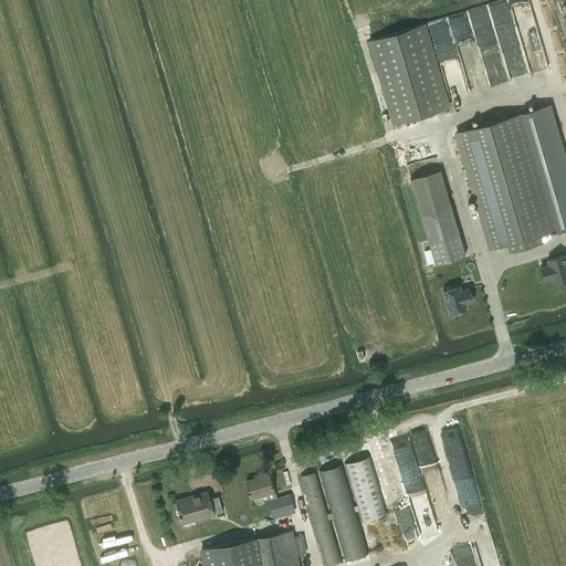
[(565,0),(554,0),(565,41),(565,0)]
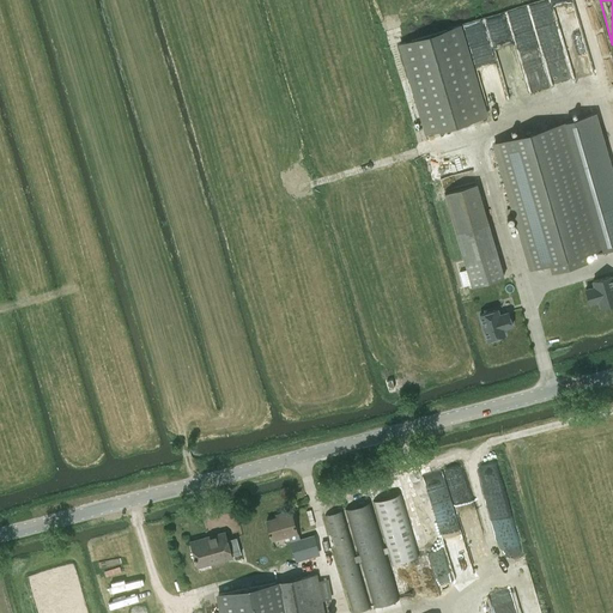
[(460,25),(401,43),(426,133),(486,115),(460,25)]
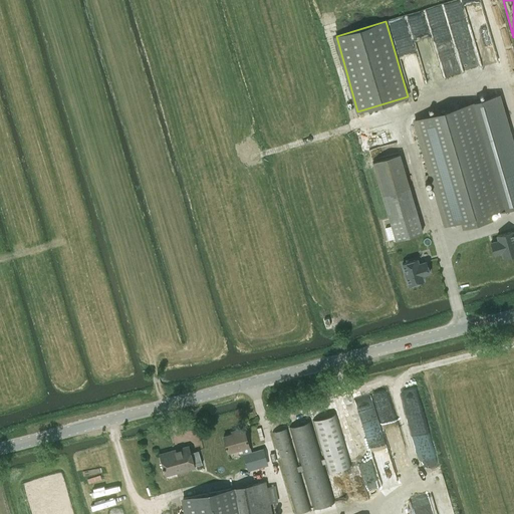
[(474,101),(415,119),(446,224),(460,220),(462,228),(492,219),(490,211),(505,207),(505,208),(513,205),(513,146),(499,94),(474,101)]
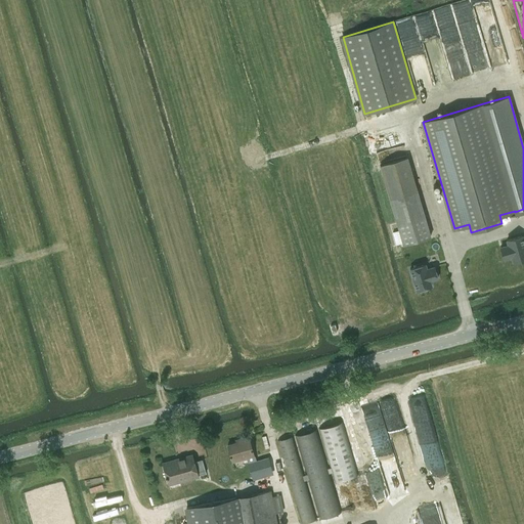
[(380,165),(403,244),(431,235),(407,157),(380,165)]
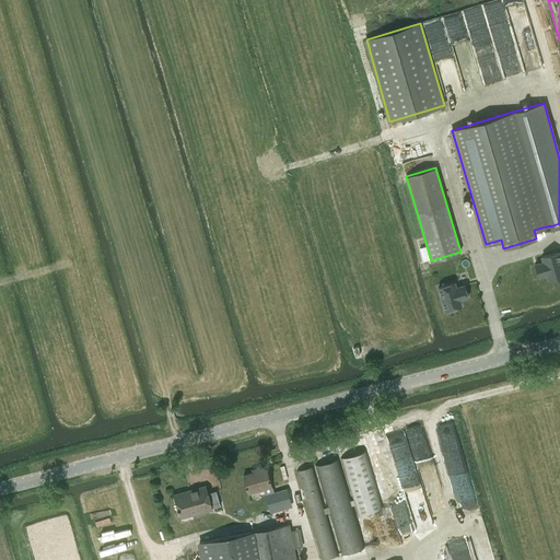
[(559,286),(559,263),(548,266),(549,270),(541,272),(545,284),(552,282),(553,288),(559,286)]
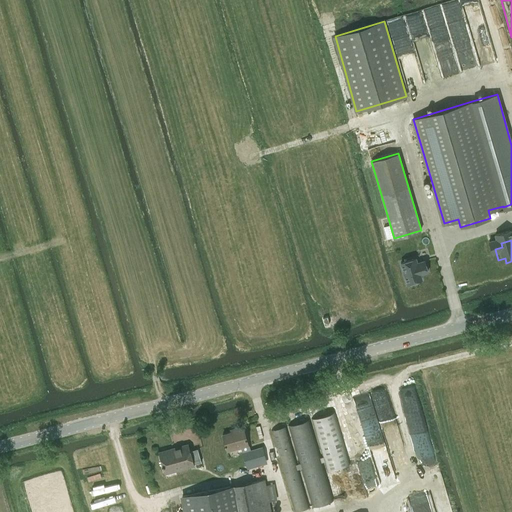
[(416,266),(402,270),(407,291),(422,288),(421,283),(428,281),(425,269),(417,270),(416,266)]
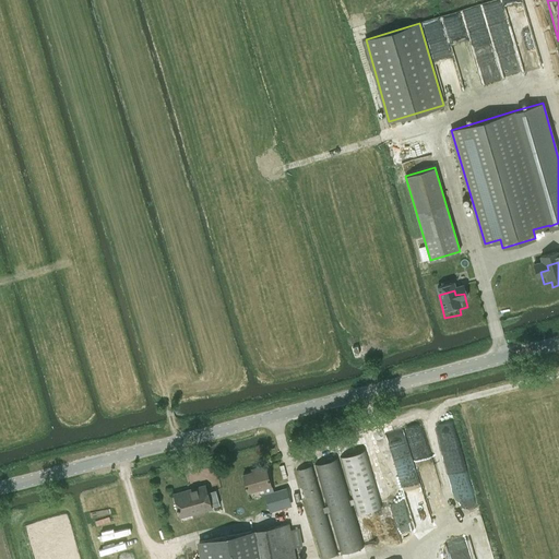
[(366,450),(341,458),(358,515),(382,506),(366,450)]
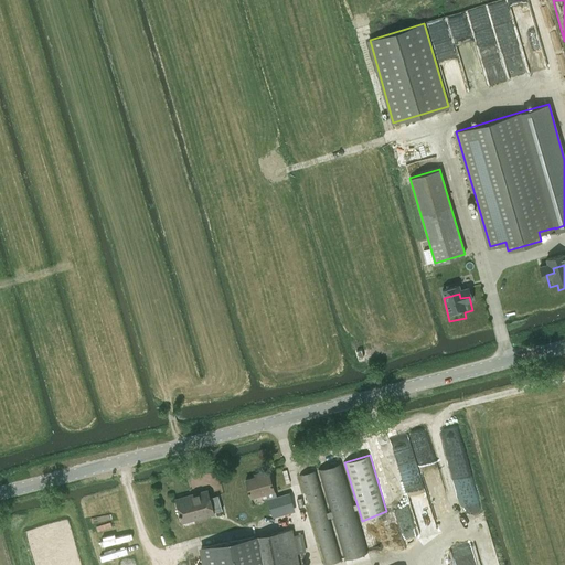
[(342,462),(318,469),(318,470),(344,558),(368,552),(355,510),(358,509),(356,503),(354,504),(342,462)]
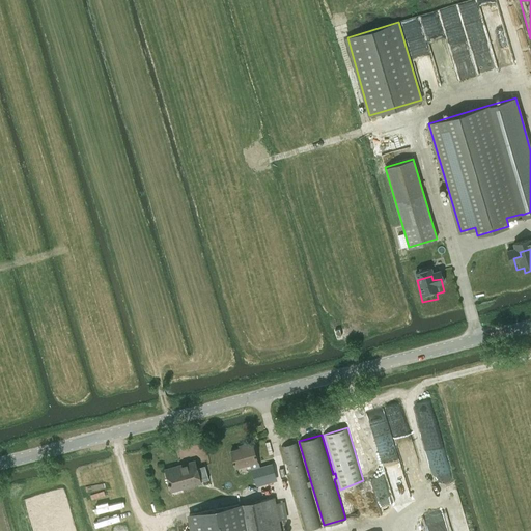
[(241,447),(236,448),(230,450),(235,467),(257,460),(252,442),(240,445),(241,447)]
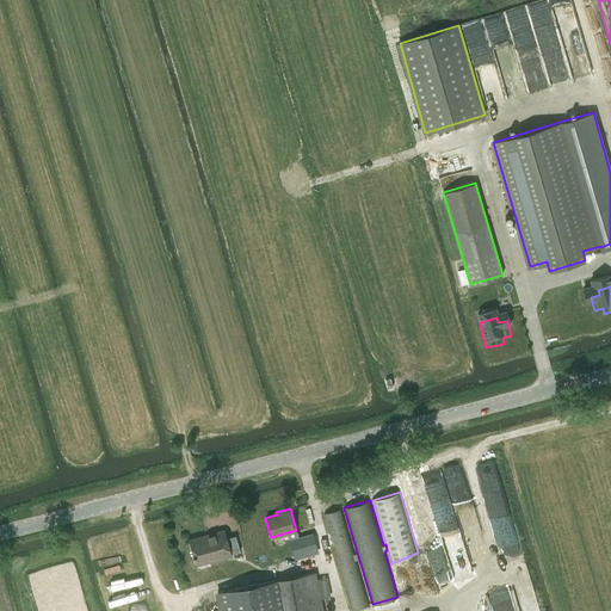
[(340,508),(323,514),(353,610),(370,604),(356,560),(358,560),(357,553),(355,554),(340,508)]
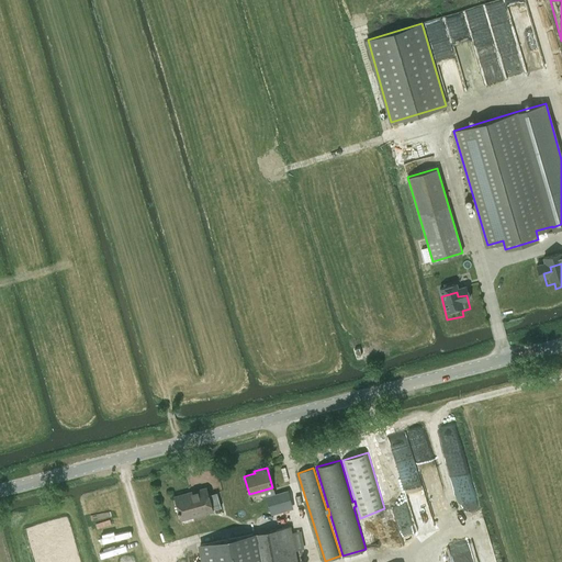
[(212,509),(221,507),(217,492),(208,495),(206,492),(192,495),(191,491),(175,496),(181,519),(213,510),(212,509)]
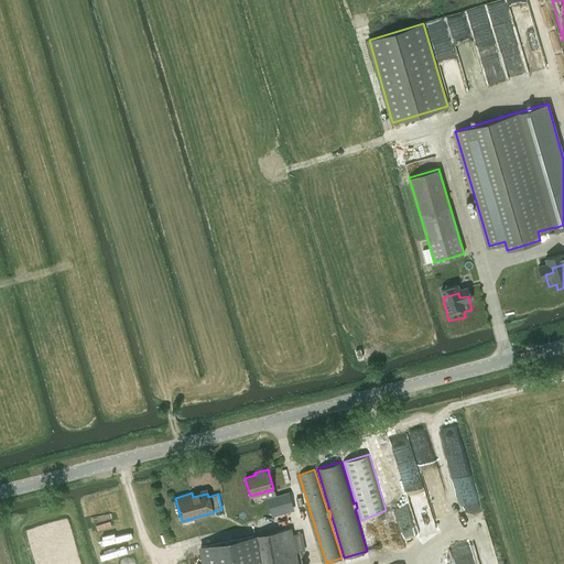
[(279,505),(291,501),(289,492),(277,496),(279,505)]
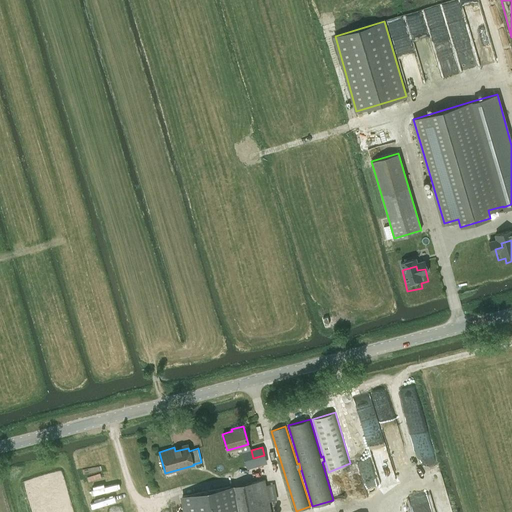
[(270,511),(265,479),(222,487),(180,496),(183,511),(270,511)]
